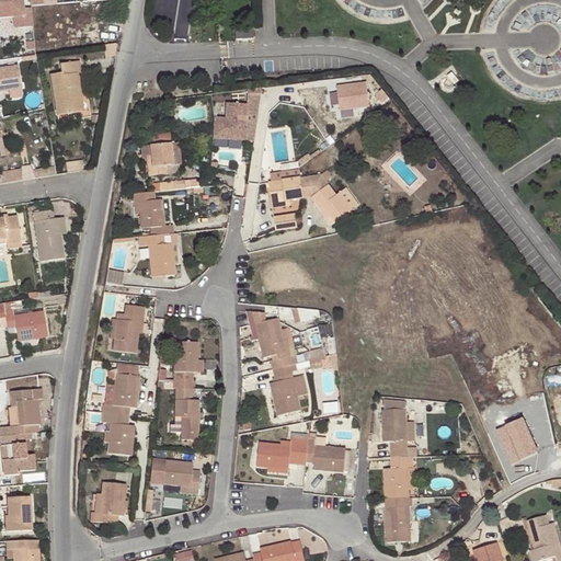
[(0,0),(0,14),(16,13),(16,23),(30,22),(29,9),(22,10),(21,0),(0,0)]
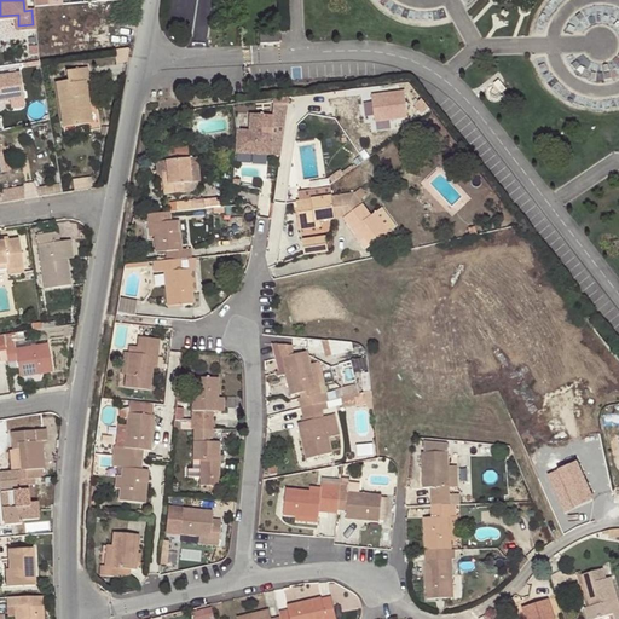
[(55,80),(62,127),(88,123),(82,81),(88,80),(87,67),(64,69),(67,79),(55,80)]
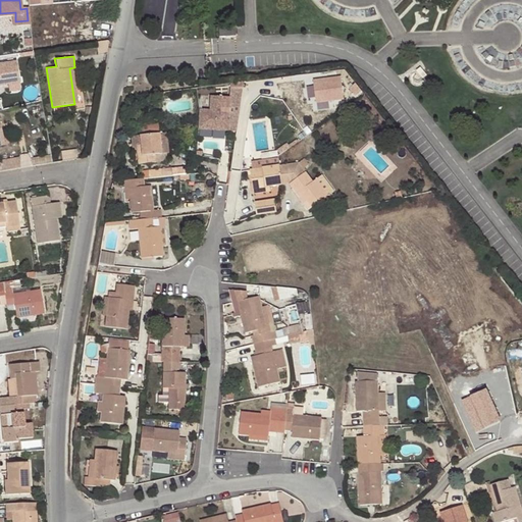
[(17,59),(0,61),(0,83),(9,83),(8,79),(19,77),(17,59)]
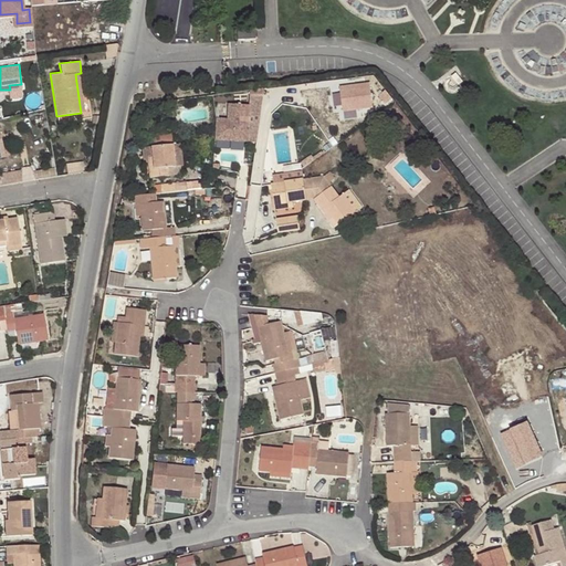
[(371,82),(341,84),(342,111),(373,108),(371,82)]
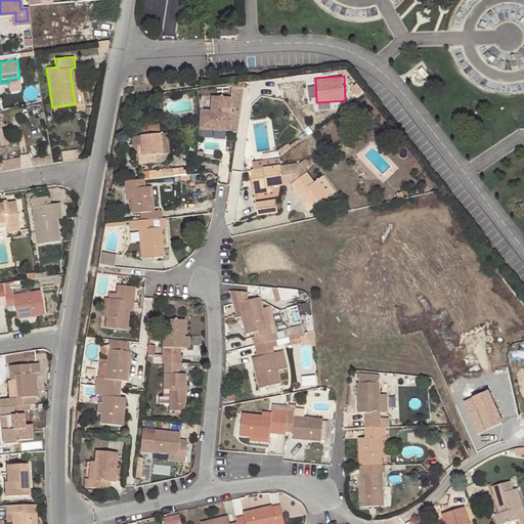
[(199,111),(198,130),(228,131),(230,97),(211,96),(210,111),(199,111)]
